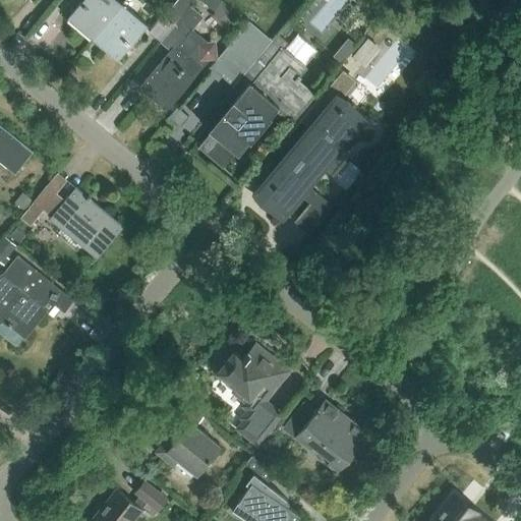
[(82,0),(67,18),(93,40),(122,4),(116,0),(82,0)]
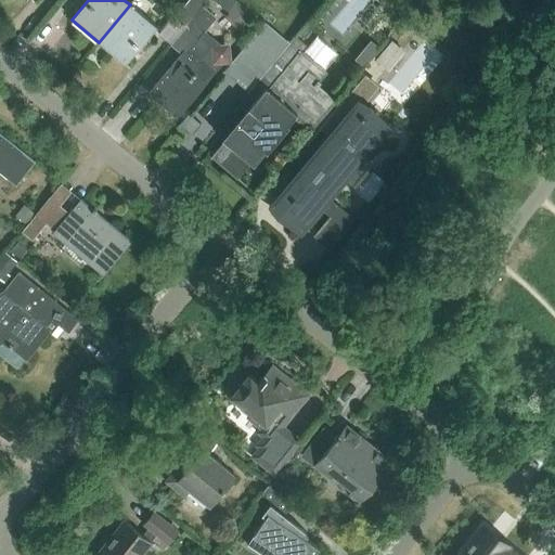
[(188,0),(173,17),(185,27),(202,7),(201,5),(205,0),(188,0)]
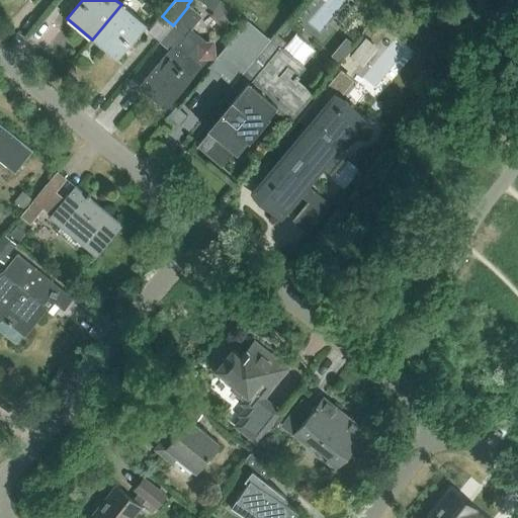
[(121,4),(92,39),(117,61),(147,25),(121,4)]
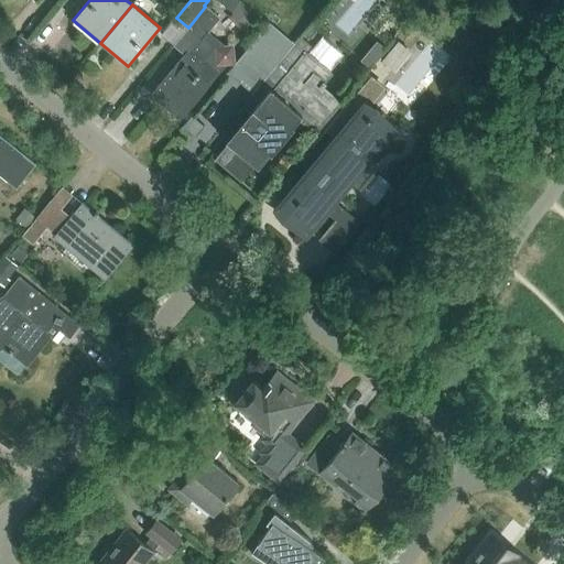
[(241,4),(234,14),(247,25),(255,15),(241,4)]
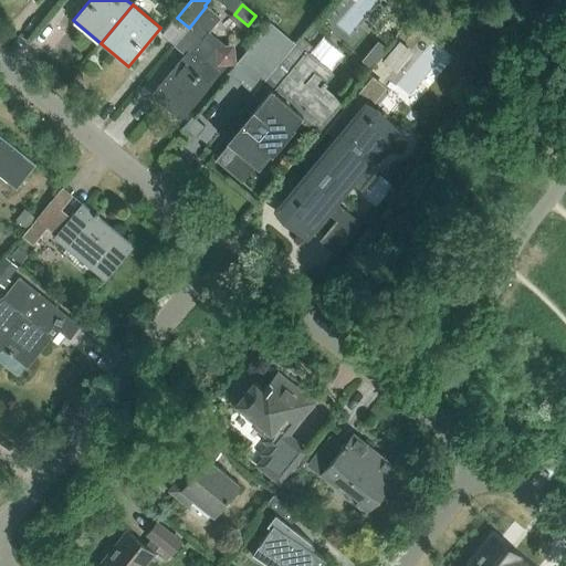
[(224,65),(230,59),(230,51),(223,45),(208,32),(220,19),(206,7),(189,28),(174,45),(184,54),(152,95),(180,118),(224,65)]
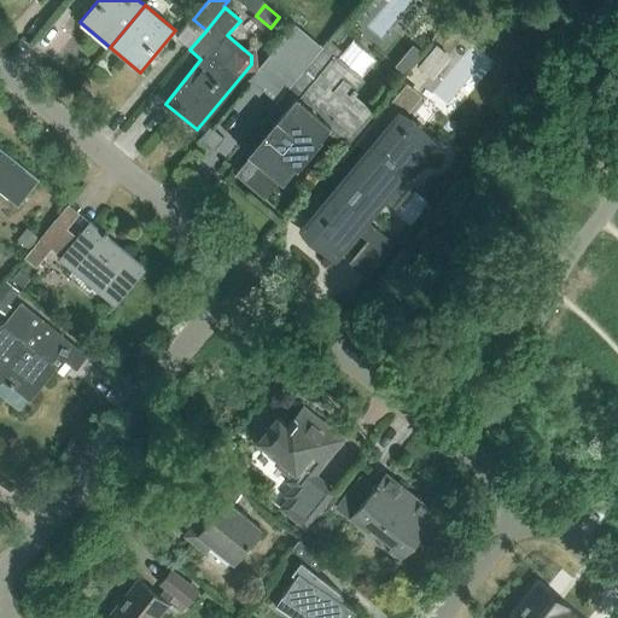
[(264,198),(278,181),(281,184),(296,168),(297,169),(321,140),(320,138),(327,130),(347,146),(366,123),(373,114),(371,112),(354,98),(353,97),(357,92),(355,89),(362,81),(334,58),(340,50),(328,40),(322,47),(275,103),(284,111),(277,120),(277,118),(252,147),(246,155),(249,157),(234,174),(263,199),(264,198)]
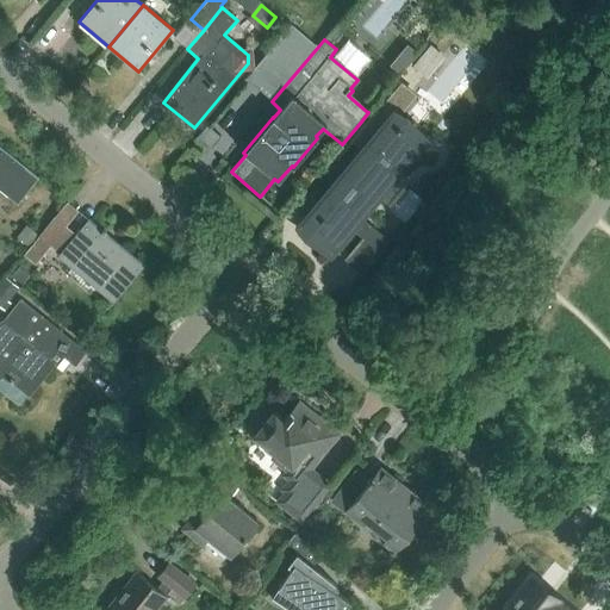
[(430,44),(412,66),(422,74),(440,53),(430,44)]
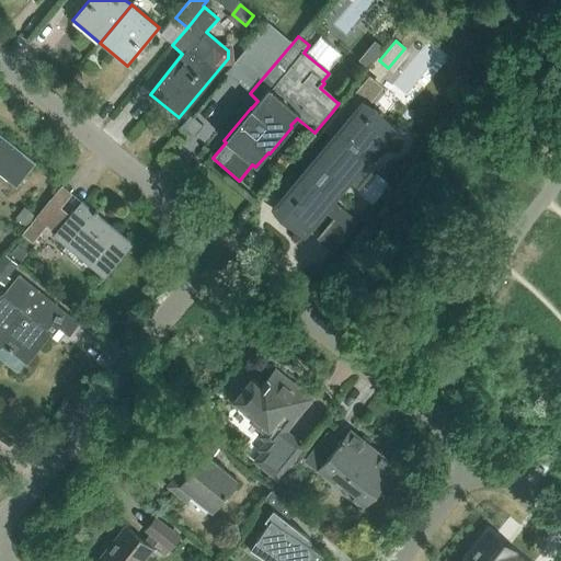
[(368,68),(384,49),(375,42),(359,60),(368,68)]
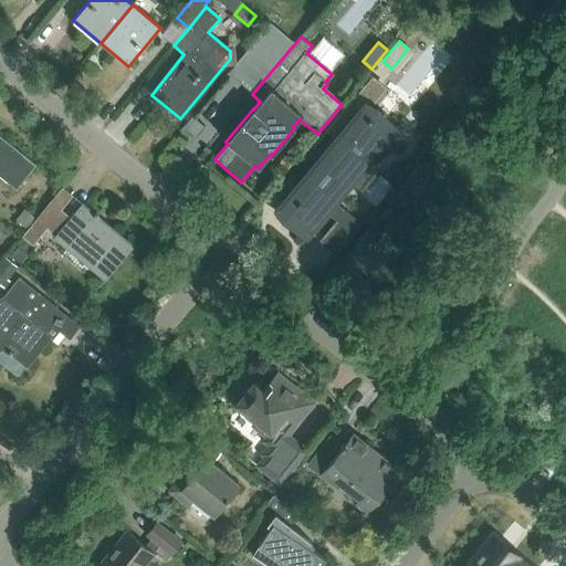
[(300,181),(275,211),(301,232),(303,231),(306,234),(325,212),(335,201),(331,197),(338,187),(336,185),(338,181),(346,188),(347,189),(349,187),(347,186),(367,161),(369,163),(370,161),(369,159),(390,135),(384,128),(384,127),(370,116),(369,117),(362,111),(370,102),(374,105),(386,90),(383,86),(370,76),(325,130),(326,132),(328,130),(336,137),(322,156),(300,181)]
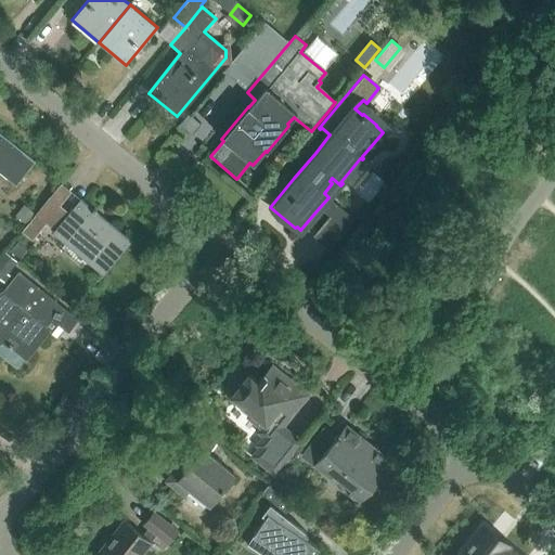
[(0,172),(15,185),(35,162),(0,133),(0,172)]
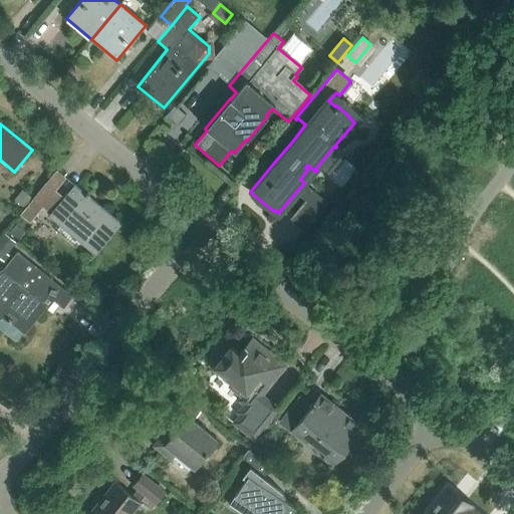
[(255,160),(267,146),(260,140),(249,154),(255,160)]
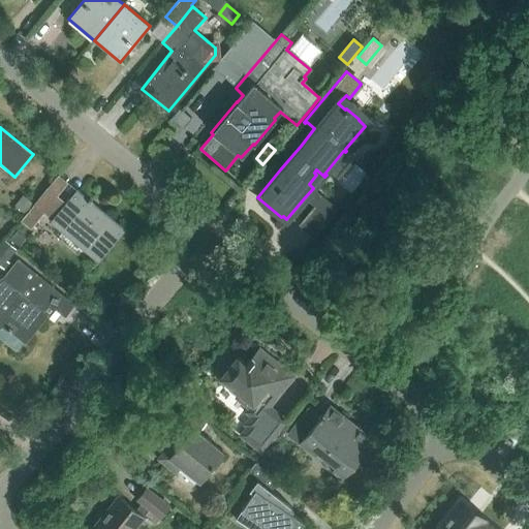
[(53,221),(99,260),(125,230),(78,191),(66,205),(48,189),(31,209),(21,221),(30,228),(40,217),(50,207),(59,214),(53,221)]
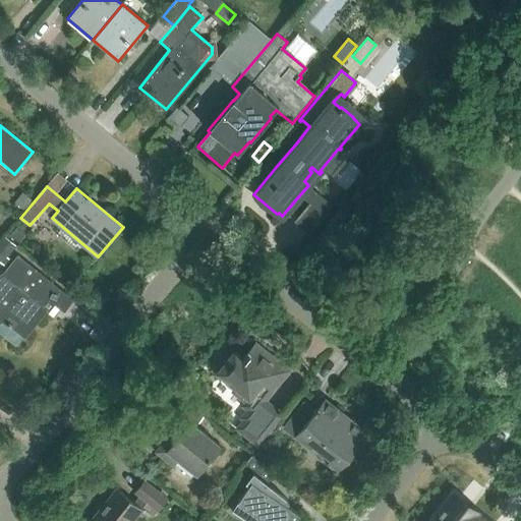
[(7,323),(24,337),(51,303),(64,313),(73,300),(17,256),(0,278),(0,320),(2,316),(6,320),(4,323),(6,325),(7,323)]
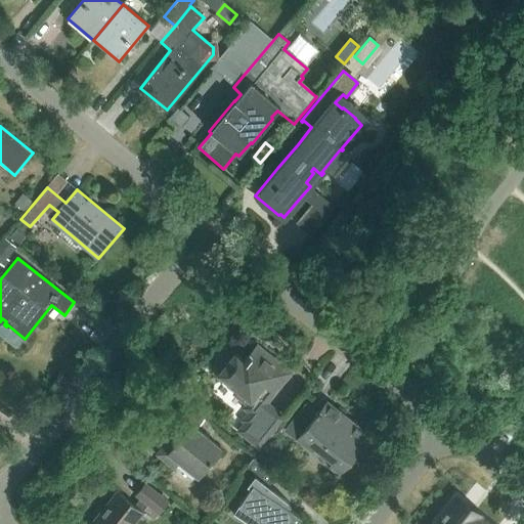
[(244,408),(251,415),(252,415),(238,432),(260,448),(285,418),(284,417),(278,424),(259,408),(273,390),(274,391),(285,378),(287,379),(293,370),(274,356),(272,358),(256,346),(249,355),(249,354),(244,360),(235,354),(218,376),(237,391),(234,394),(247,405),(244,408)]
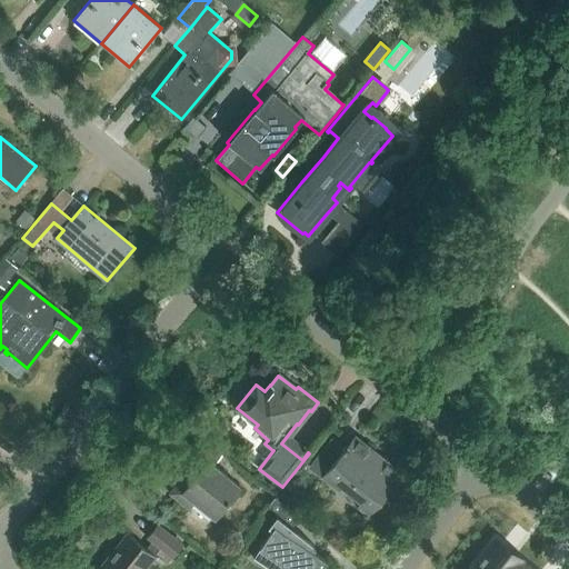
[(363,500),(358,507),(369,515),(401,473),(355,437),(347,447),(346,446),(343,449),(331,439),(309,467),(339,490),(343,485),(363,500)]
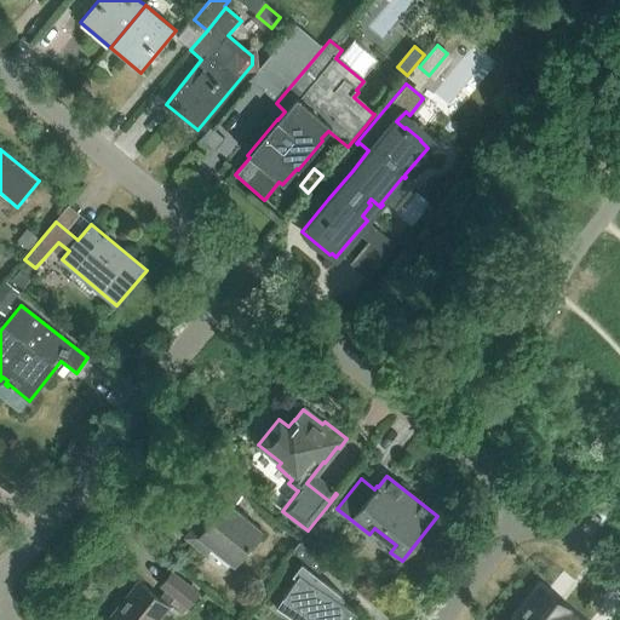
[(206,511),(185,538),(205,555),(211,546),(234,564),(247,547),(248,549),(251,545),(250,545),(260,530),(230,506),(239,495),(216,477),(195,503),(206,511)]
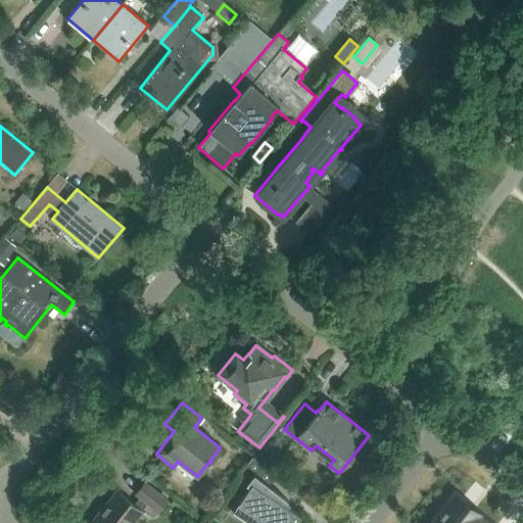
[(246,522),(295,522),(300,516),(283,504),(285,500),(268,485),(275,476),(252,458),(239,474),(240,474),(241,474),(249,481),(246,485),(249,487),(239,504),(233,514),(246,522)]
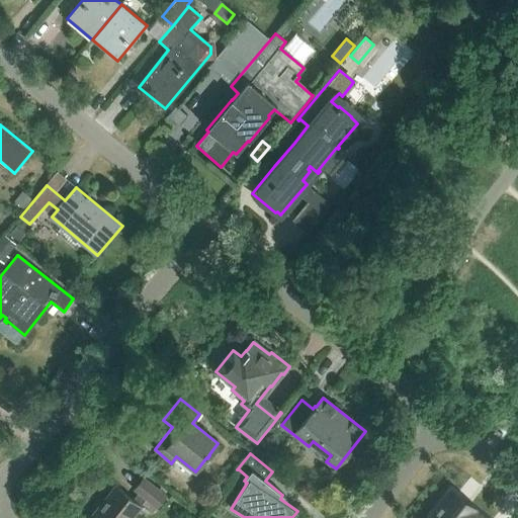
[(139,517),(139,516),(139,515),(138,514),(137,513),(137,512),(142,507),(141,506),(146,500),(157,508),(166,497),(143,478),(134,490),(139,494),(133,500),(115,486),(89,517),(139,517)]
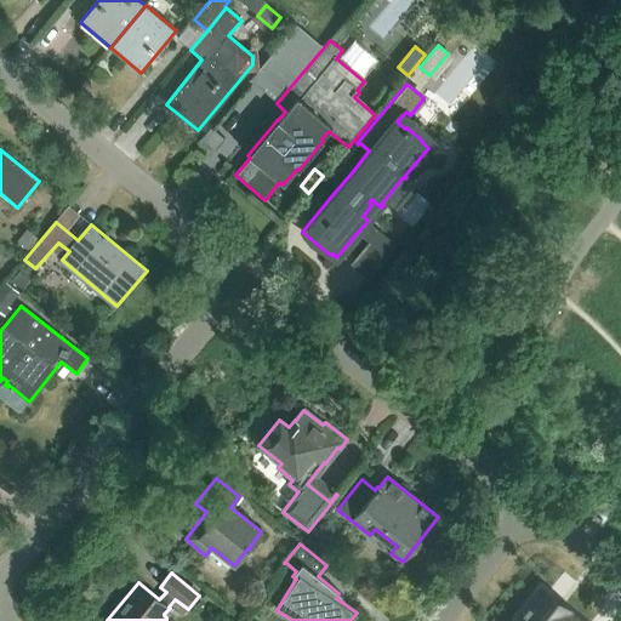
[(518,620),(576,620),(553,603),(543,614),(531,604),(518,620)]
